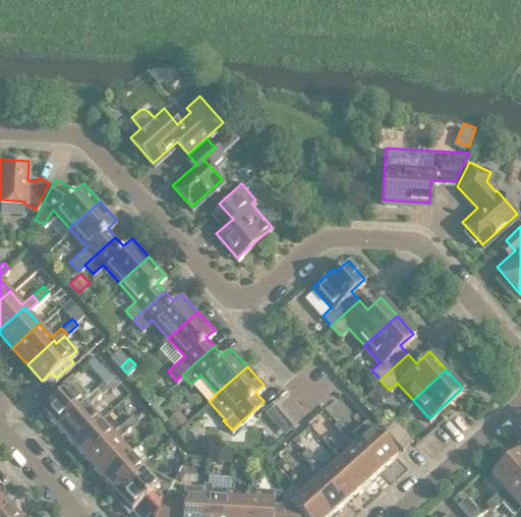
[(42,408),(57,425),(83,401),(87,404),(97,395),(92,389),(88,393),(75,379),(42,408)]
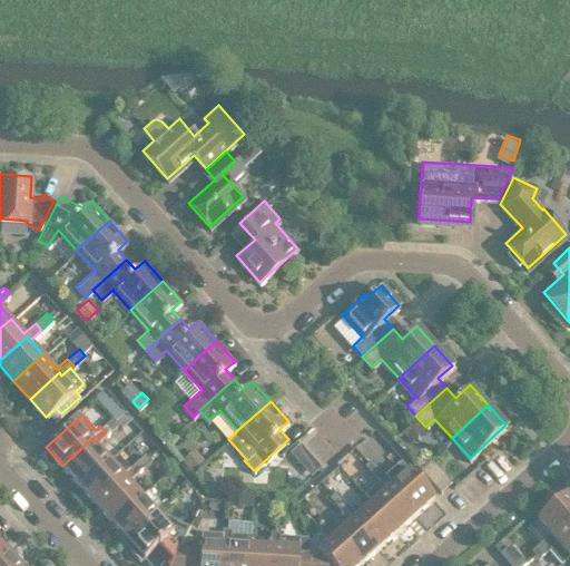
[(106,432),(118,422),(112,416),(100,426),(106,432)]
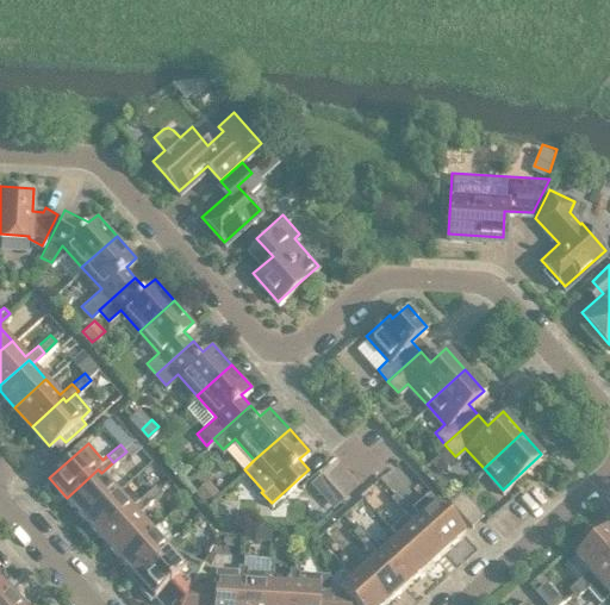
[(182,463),(176,457),(169,463),(175,469),(182,463)]
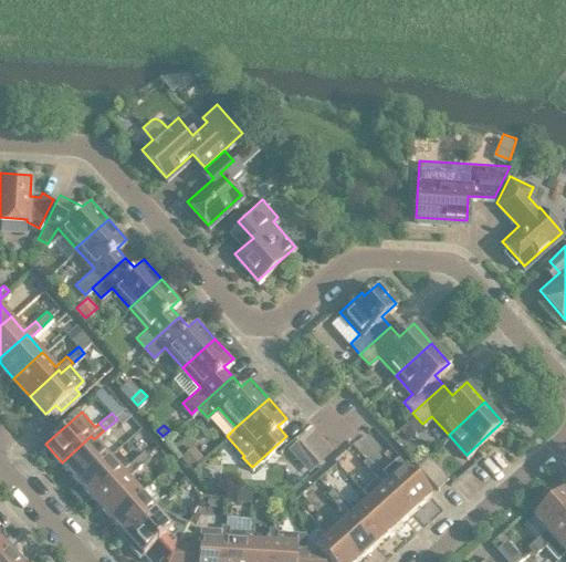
[(62,462),(79,480),(107,455),(94,439),(91,436),(62,462)]
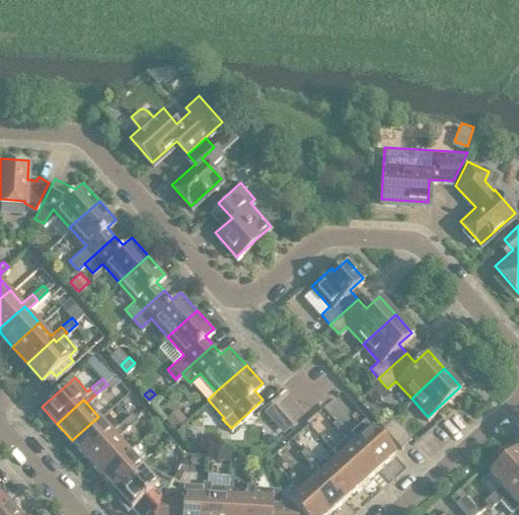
[(113,433),(116,436),(126,427),(121,421),(117,424),(104,411),(98,417),(72,440),(86,456),(113,433)]
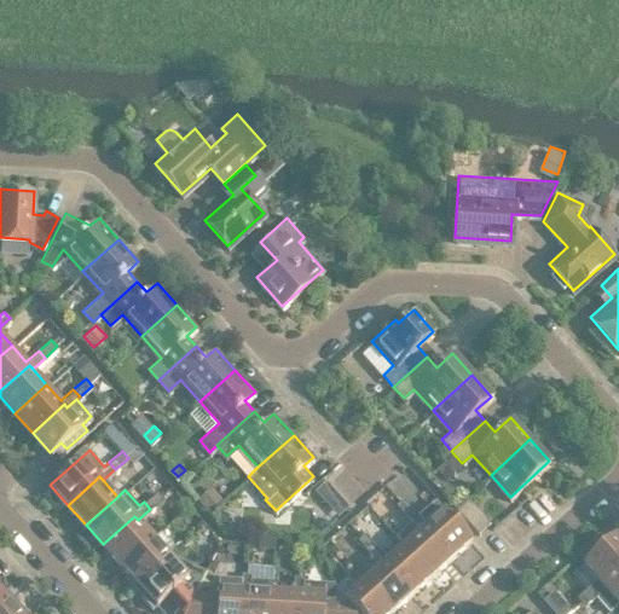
[(150,509),(163,497),(156,490),(144,502),(150,509)]
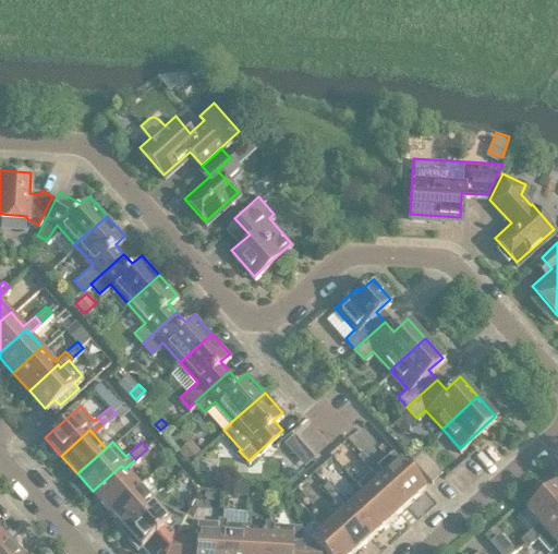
[(305,466),(315,456),(303,443),(293,453),(305,466)]
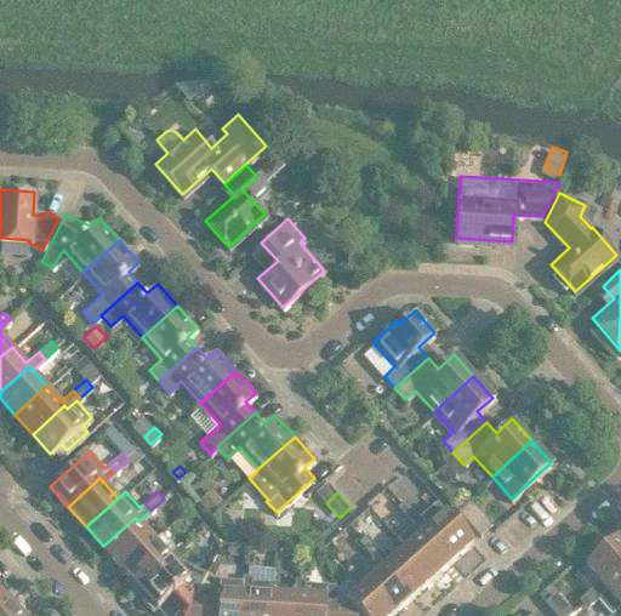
[(409,517),(416,511),(404,497),(397,503),(409,517)]
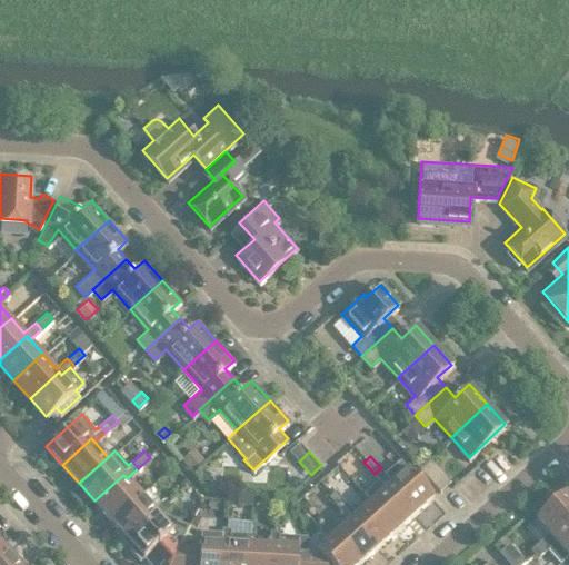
[(439,488),(450,479),(429,456),(419,466),(439,488)]
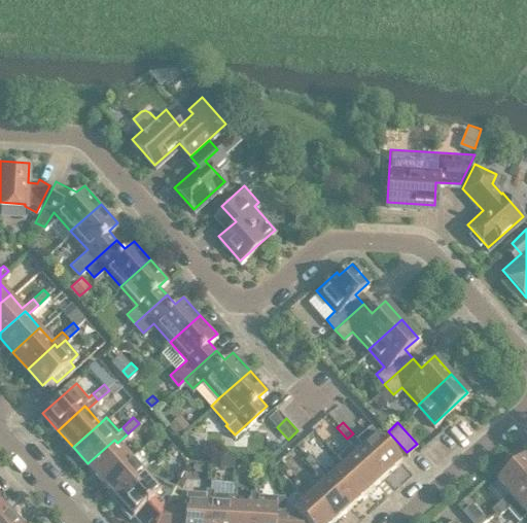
[(356,449),(359,447),(383,474),(400,458),(370,424),(356,437),(353,433),(347,439),(350,443),(356,449)]
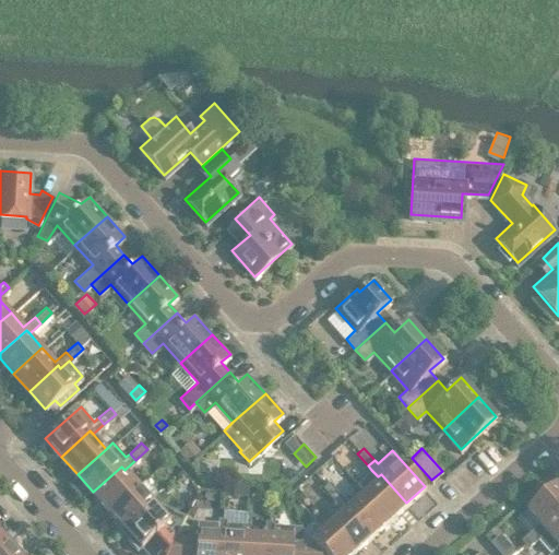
[(93,492),(108,509),(138,484),(125,470),(121,467),(93,492)]
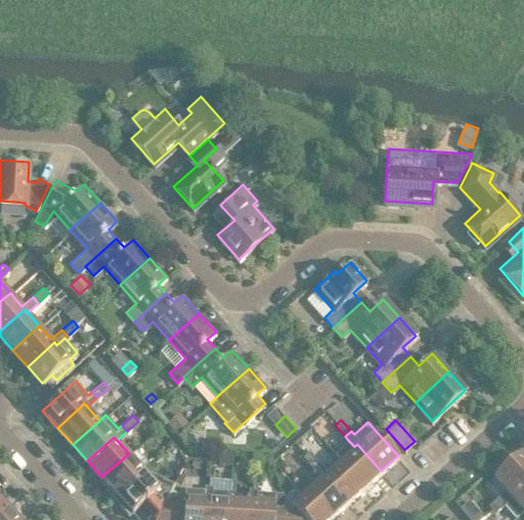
[(364,485),(381,471),(357,444),(354,446),(348,440),(335,451),(341,459),(364,485)]
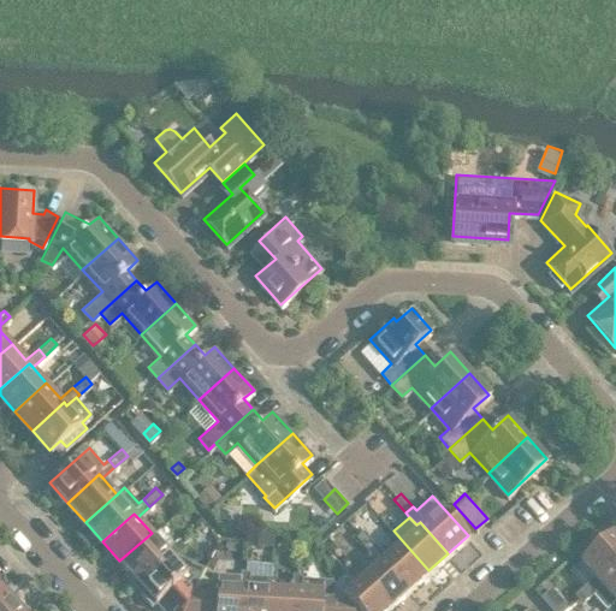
[(178,538),(173,541),(159,526),(152,533),(119,561),(137,580),(169,552),(172,556),(175,553),(184,545),(178,538)]
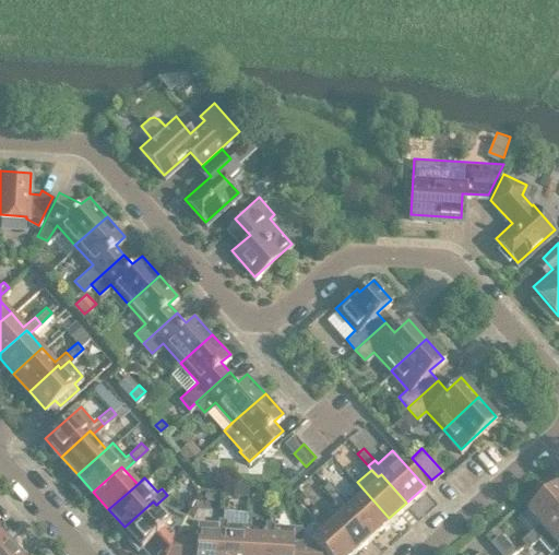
[(525,507),(538,521),(530,529),(537,538),(537,536),(546,530),(542,526),(558,509),(558,479),(525,507)]
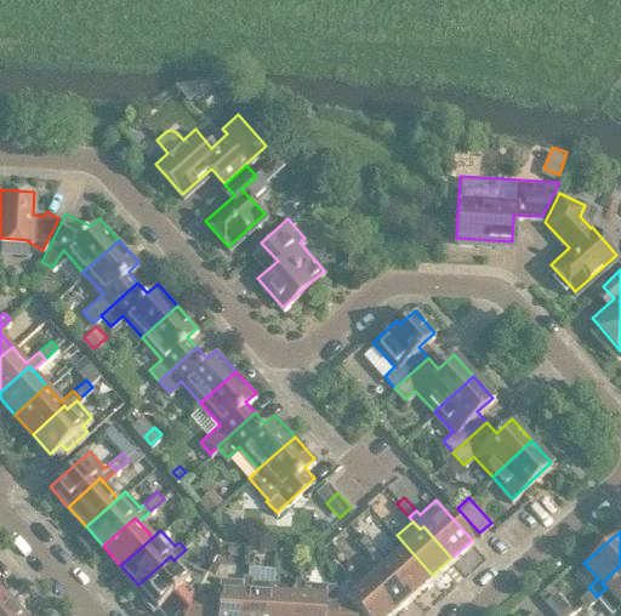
[(370,552),(377,546),(365,532),(358,539),(370,552)]
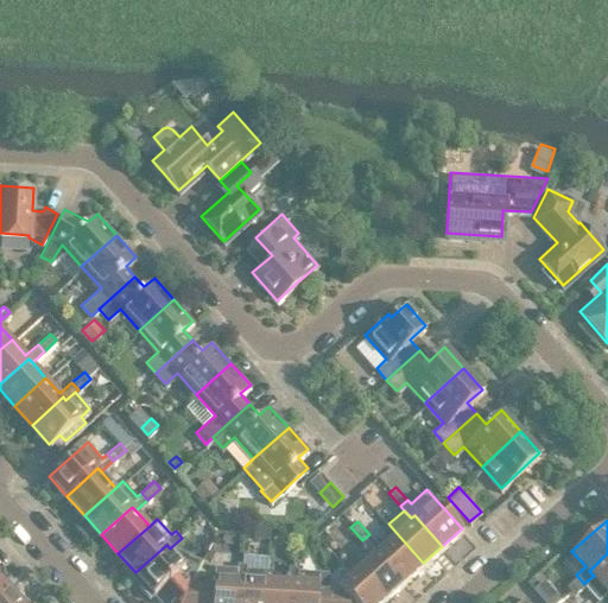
[(380,546),(369,534),(362,540),(373,552),(377,550),(404,581),(423,563),(396,532),(380,546)]
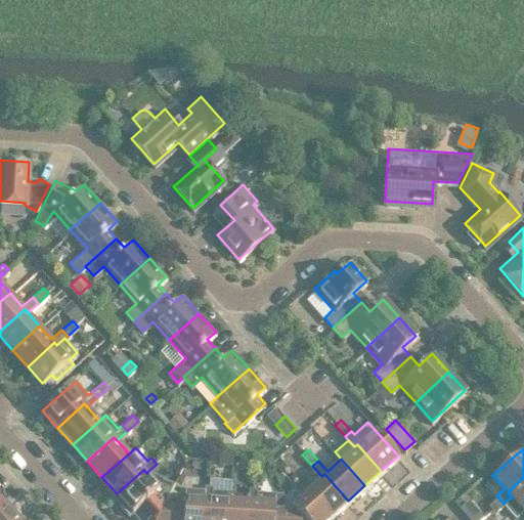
[(143,470),(117,493),(122,501),(120,503),(129,513),(131,511),(132,511),(135,508),(145,519),(155,519),(165,500),(173,482),(148,471),(146,473),(143,470)]
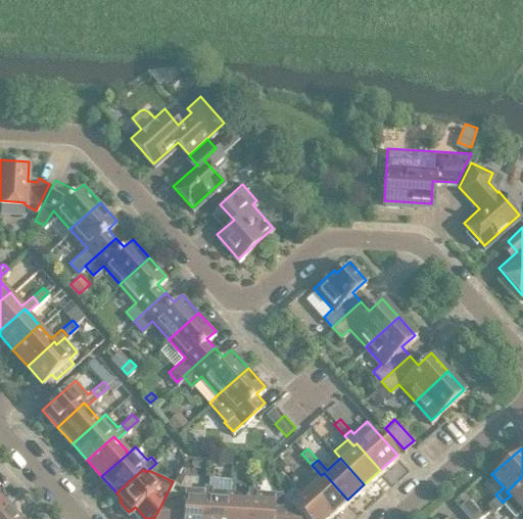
[(321,475),(306,487),(331,514),(347,500),(324,473),(321,475)]
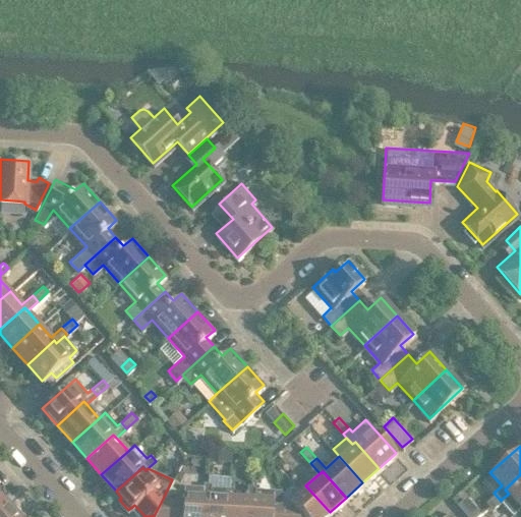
[(512,513),(520,506),(520,504),(520,474),(505,490),(509,494),(501,500),(512,513)]
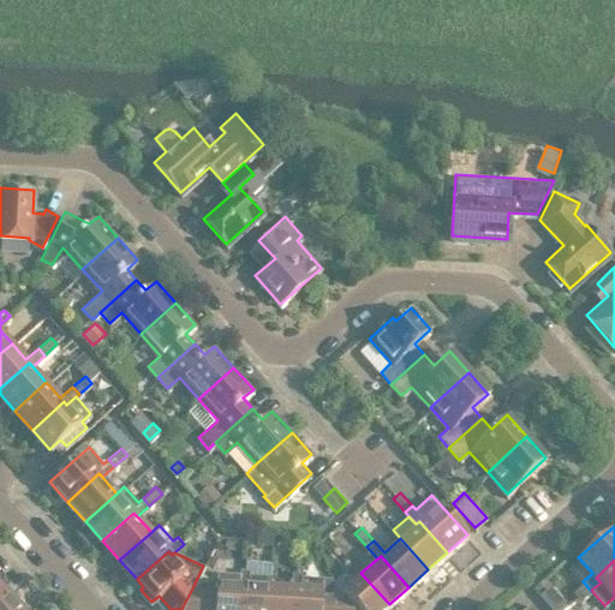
[(239,567),(239,572),(238,584),(243,584),(242,609),(267,609),(269,586),(270,575),(249,574),(249,568),(239,567)]
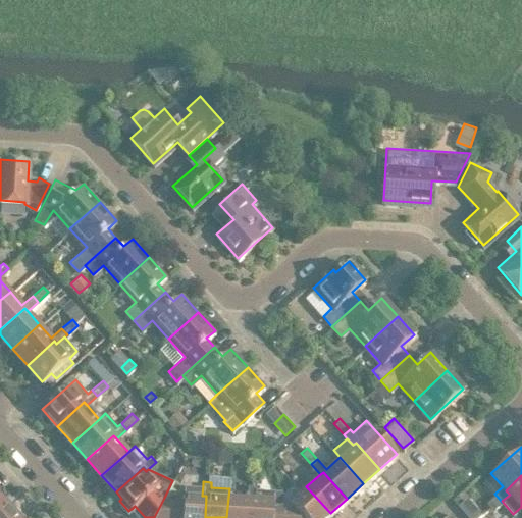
[(226,517),(249,517),(250,499),(254,499),(255,488),(255,484),(247,483),(246,499),(228,498),(226,517)]
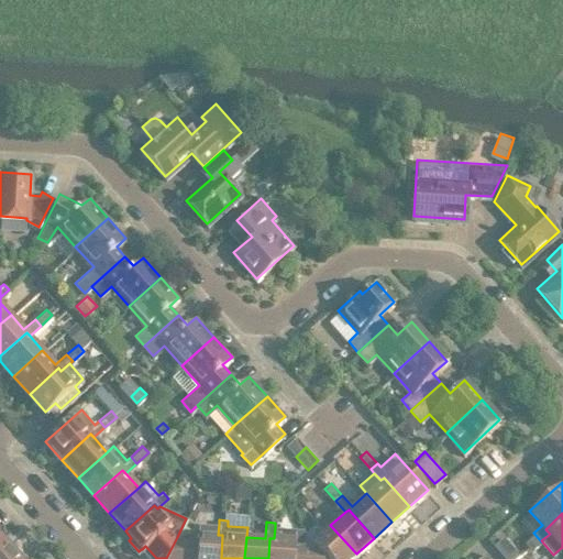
[(221,558),(222,535),(218,535),(219,524),(198,523),(198,538),(185,538),(183,558),(221,558)]
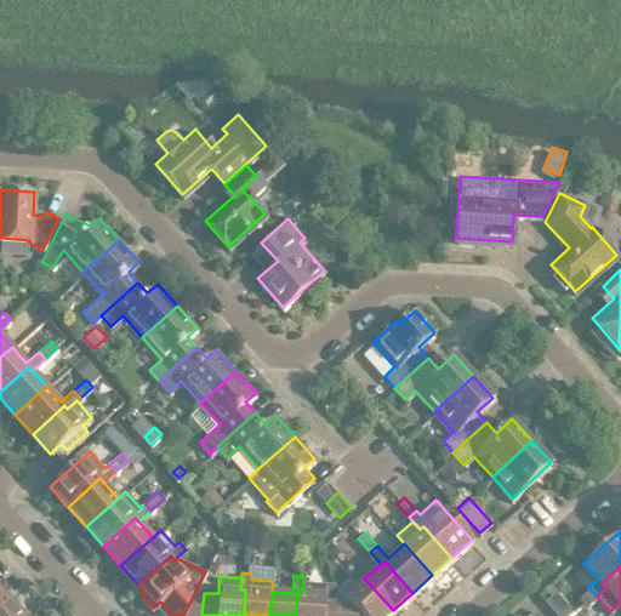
[(345,597),(348,600),(346,615),(386,615),(393,610),(364,579),(345,597)]
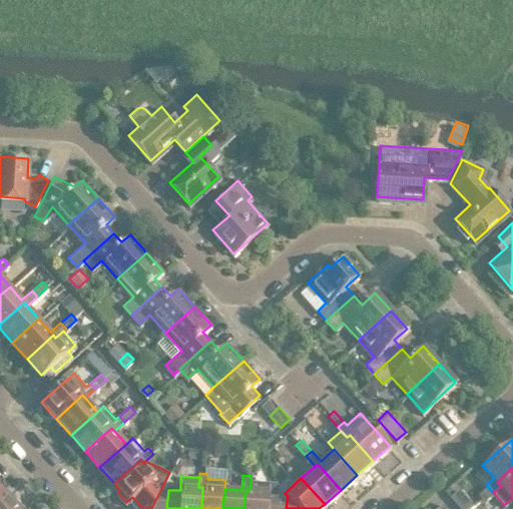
[(269,481),(250,480),(249,490),(245,490),(244,508),(286,508),(288,496),(281,495),(277,481),(269,481)]
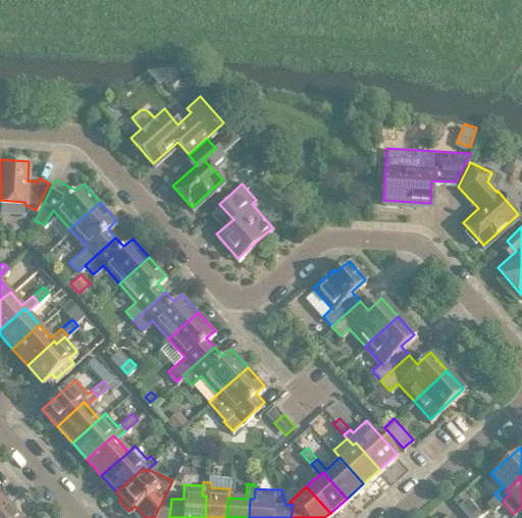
[(0,508),(9,501),(0,490),(0,508)]
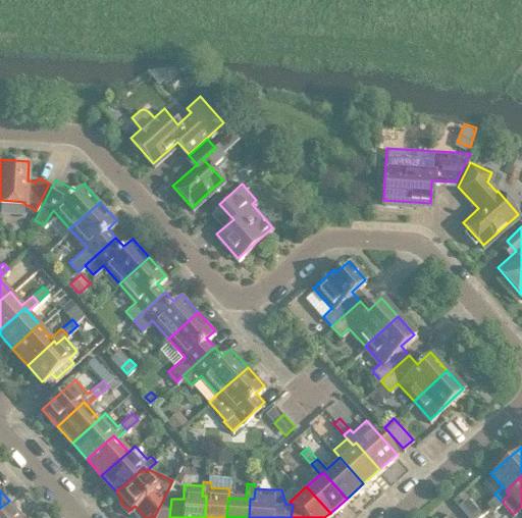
[(492,509),(502,502),(494,494),(486,502),(492,509)]
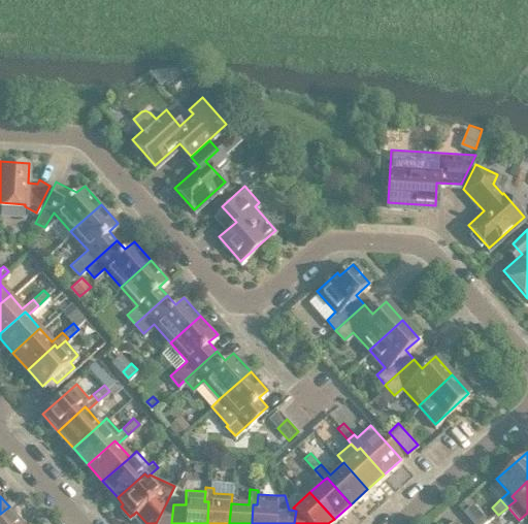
[(474,523),(480,523),(487,519),(471,501),(462,510),(474,523)]
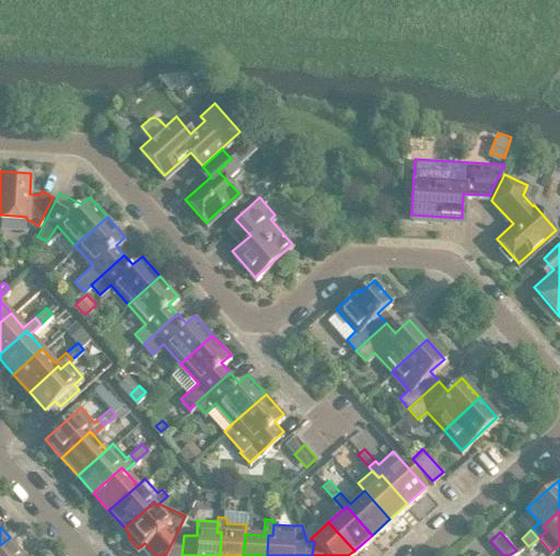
[(182,555),(184,535),(176,534),(165,555),(182,555)]
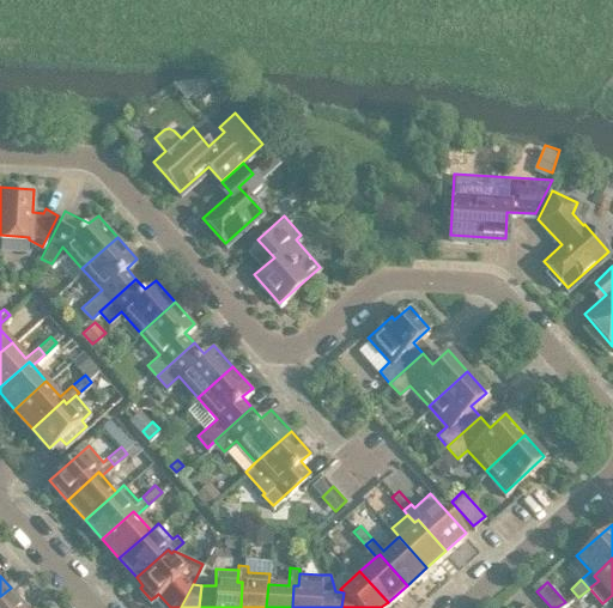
[(11,588),(0,596),(0,607),(26,607),(28,607),(11,588)]
